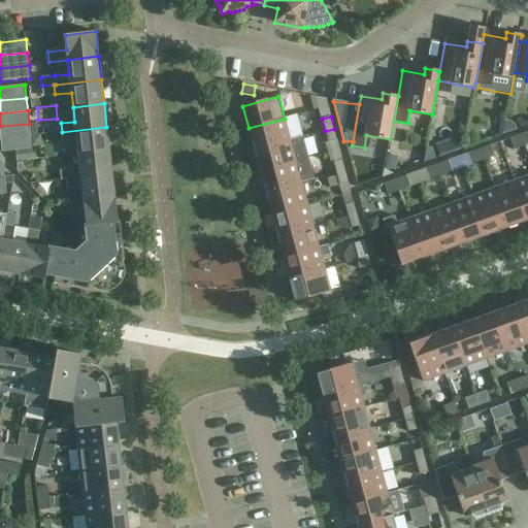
[(285,119),(249,128),(254,150),(290,140),(285,119)]
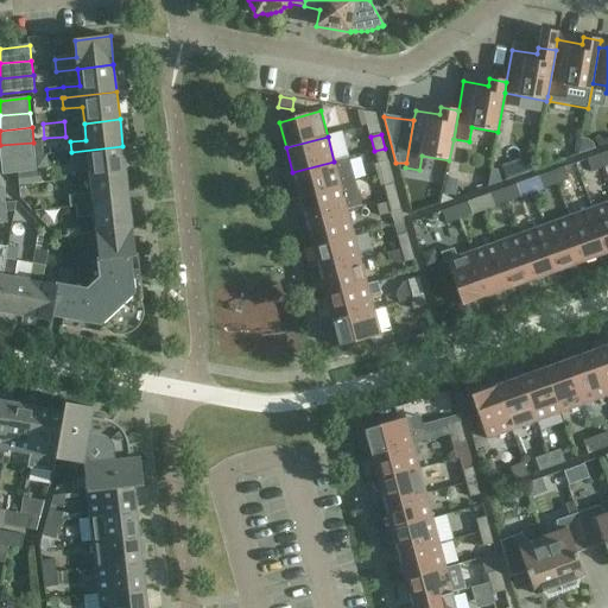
[(33,143),(0,145),(0,153),(1,160),(35,157),(33,143)]
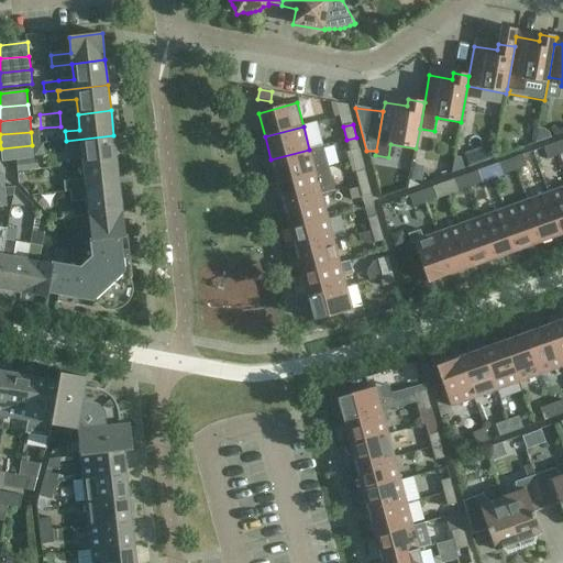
[(81,150),(84,165),(117,161),(113,135),(66,141),(67,151),(81,150)]
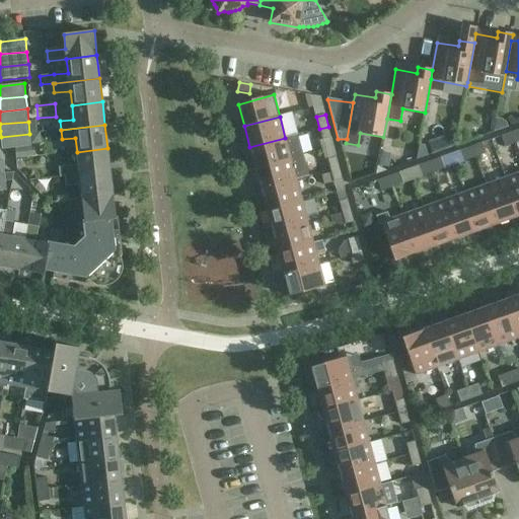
[(328,127),(319,129),(322,140),(331,138),(328,127)]
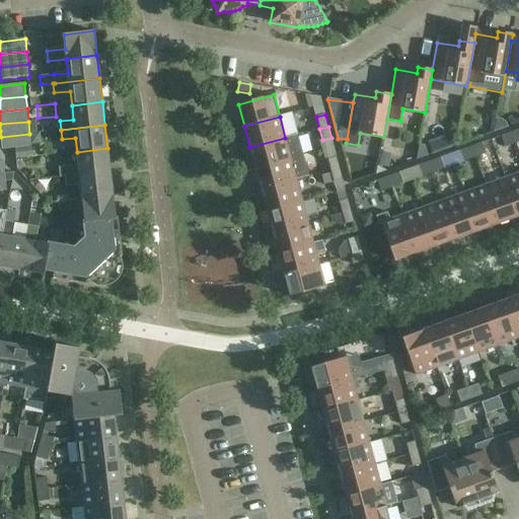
[(428,149),(449,145),(446,132),(425,136),(428,149)]
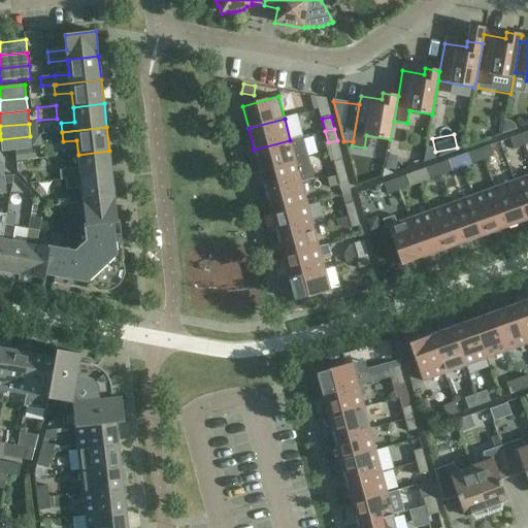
[(525,146),(521,135),(510,138),(515,150),(525,146)]
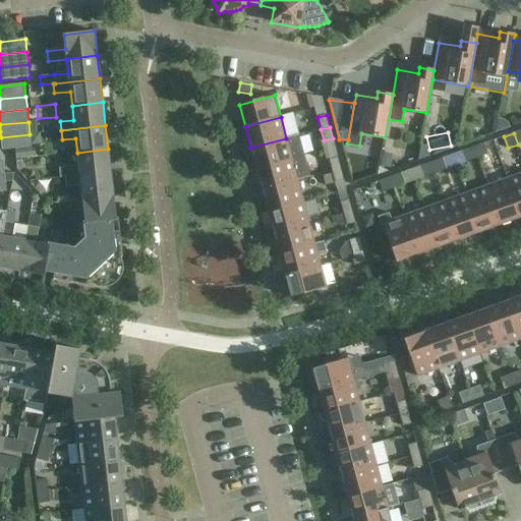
[(30,134),(1,137),(2,151),(32,148),(30,134)]
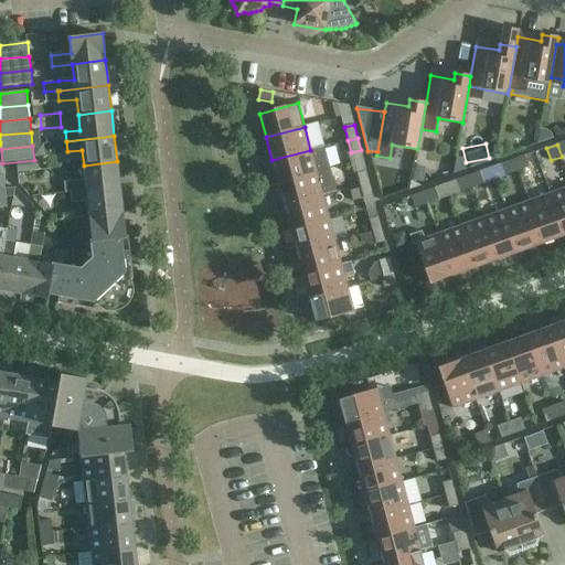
[(278,183),(329,170),(323,147),(310,150),(272,160),(278,183)]
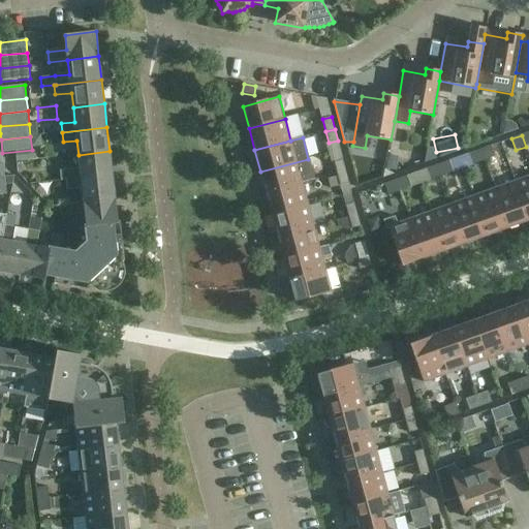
[(480,150),(485,161),(496,157),(492,146),(480,150)]
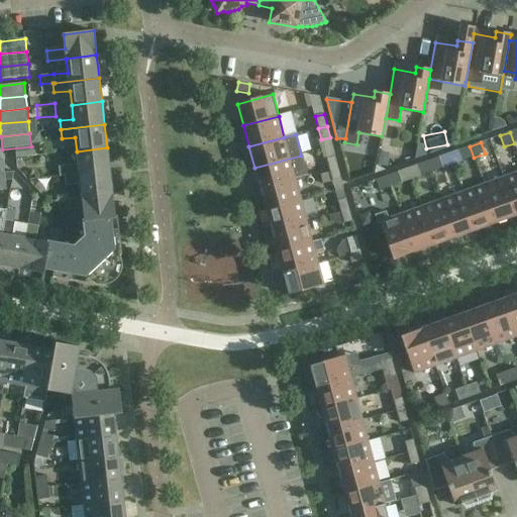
[(474,158),(470,146),(458,150),(462,162),(474,158)]
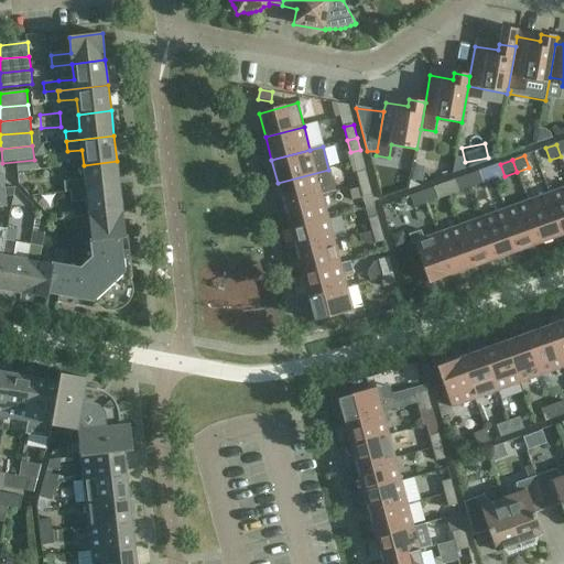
[(66,193),(72,193),(120,187),(117,161),(84,165),(86,181),(65,183),(66,193)]
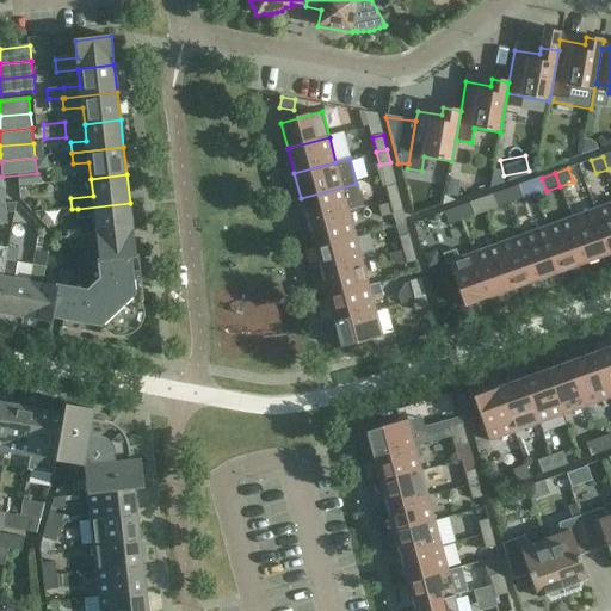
[(403,209),(417,208),(412,178),(400,180),(403,209)]
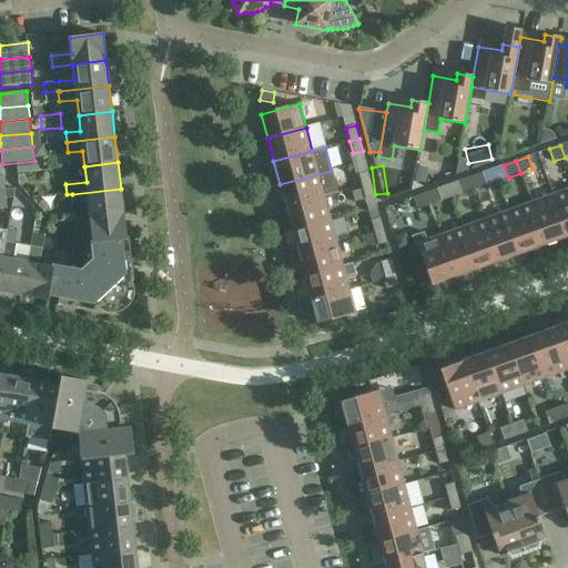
[(324,198),(337,193),(331,171),(280,184),(286,208),(324,198)]
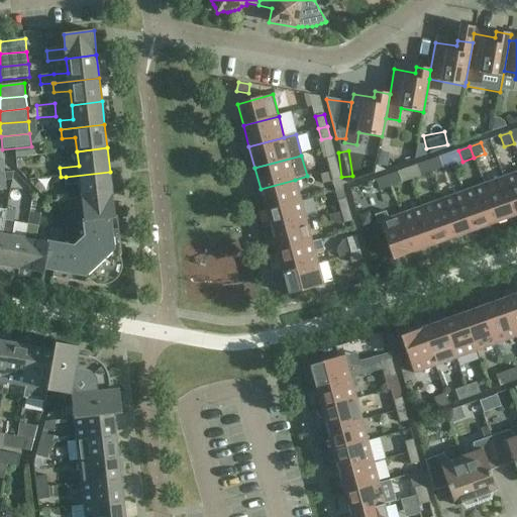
[(330,171),(338,168),(335,157),(326,159),(330,171)]
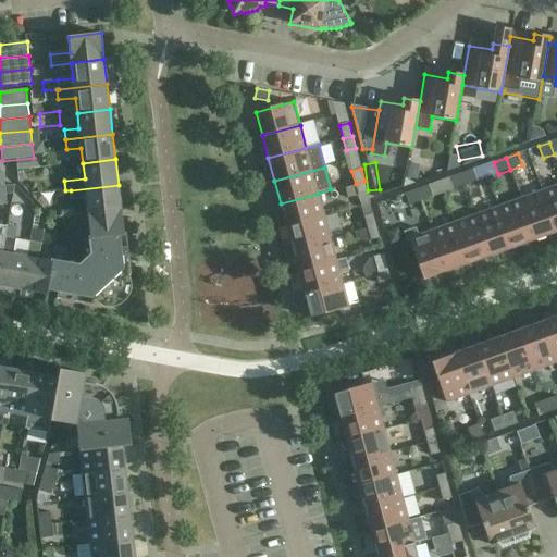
[(461,174),(466,186),(478,182),(473,170),(461,174)]
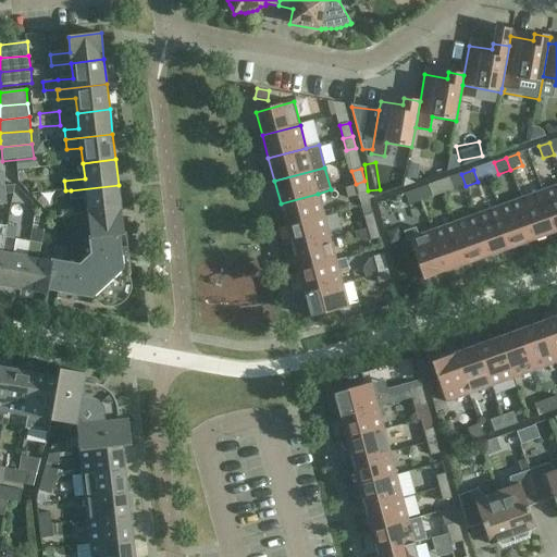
[(466,186),(461,174),(450,178),(455,189),(466,186)]
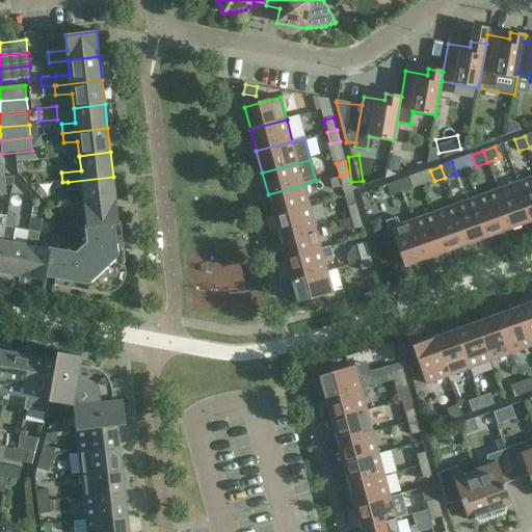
[(348,173),(340,176),(343,187),(351,185),(348,173)]
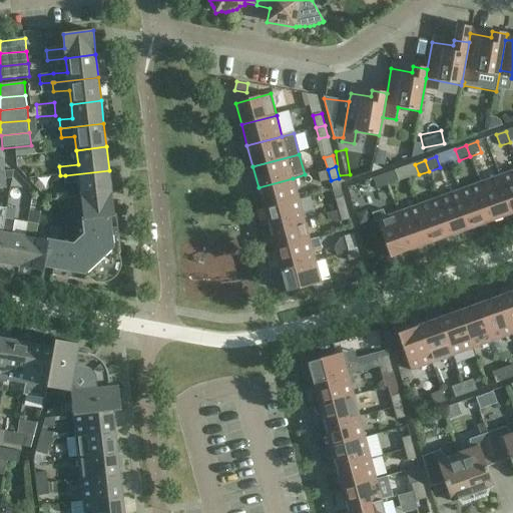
[(80,182),(81,196),(111,193),(109,170),(65,175),(66,183),(80,182)]
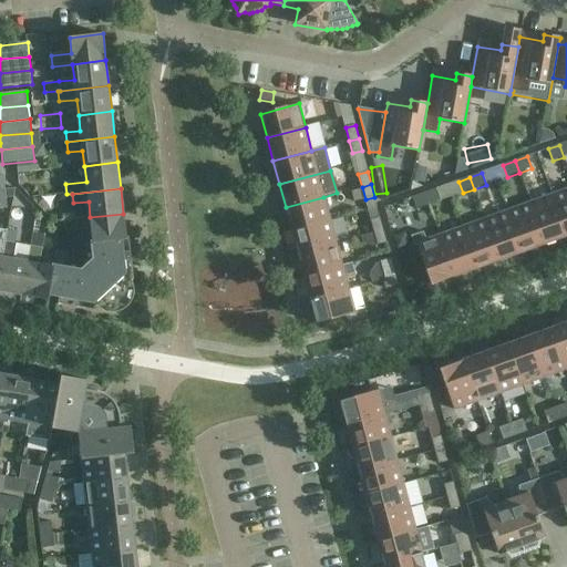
[(424,194),(429,205),(441,202),(436,189),(424,194)]
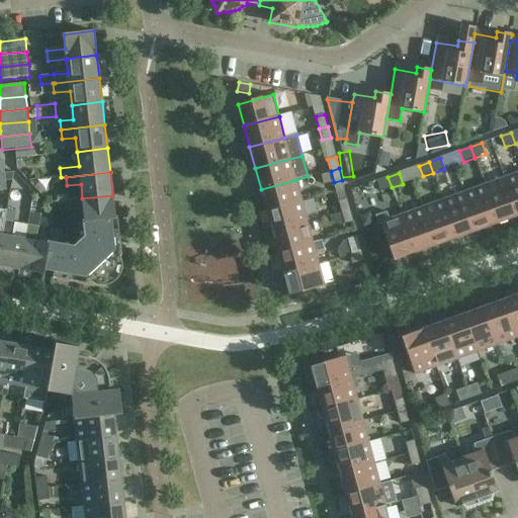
[(517,173),(505,178),(517,214),(517,173)]
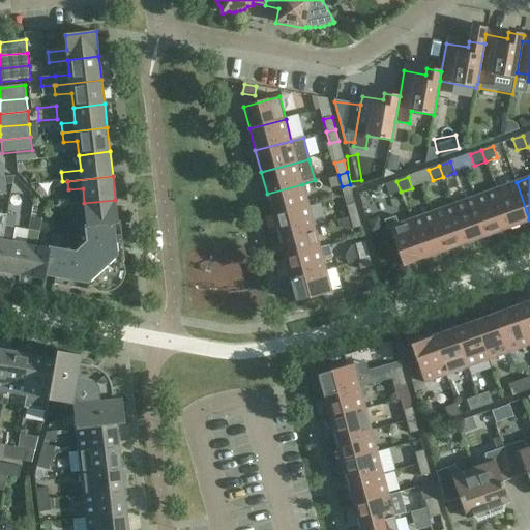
[(401,192),(396,181),(386,185),(389,196),(401,192)]
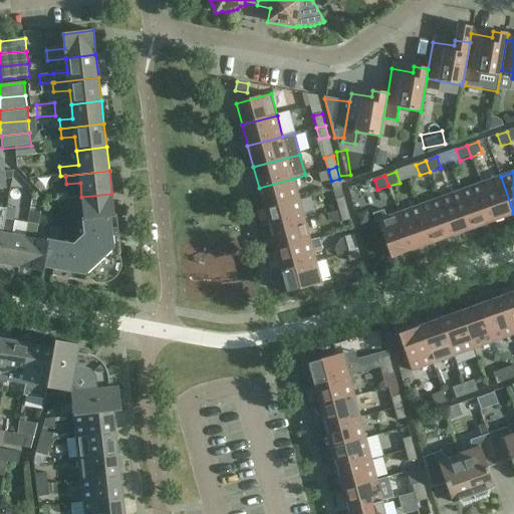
[(481,184),(494,221),(513,214),(513,213),(501,177),(481,184)]
